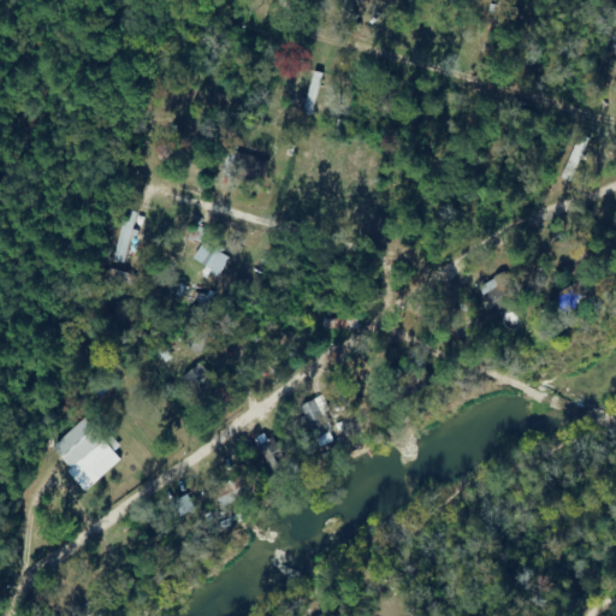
[(323,75),(313,71),(301,113),(312,116),(323,75)]
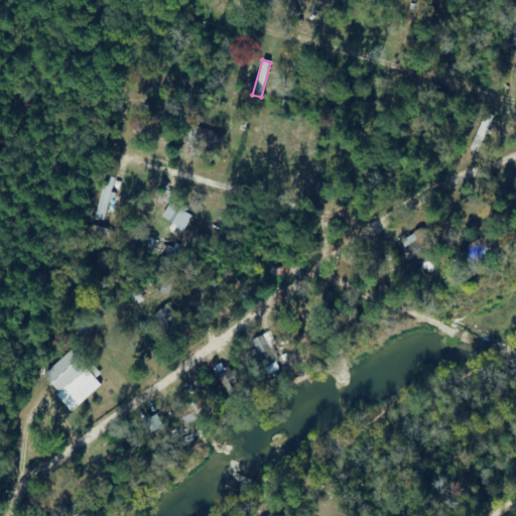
[(224,132),(188,127),(185,147),(221,153),(224,132)]
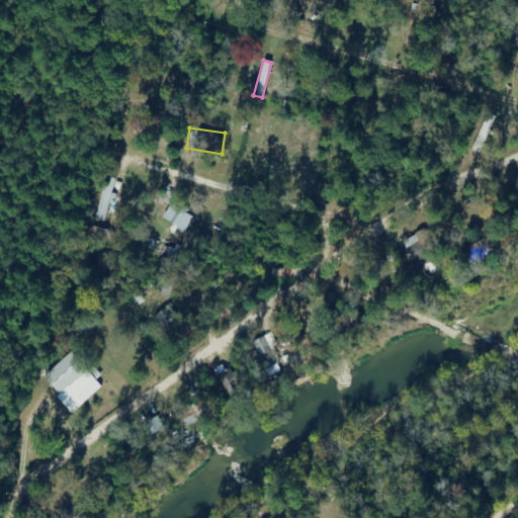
[(183,232),(192,216),(170,202),(161,219),(183,232)]
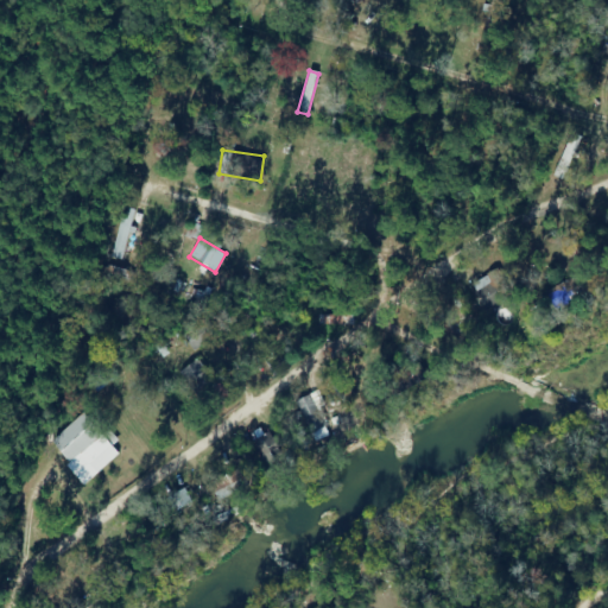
[(555,309),(597,289),(589,270),(545,290),(555,309)]
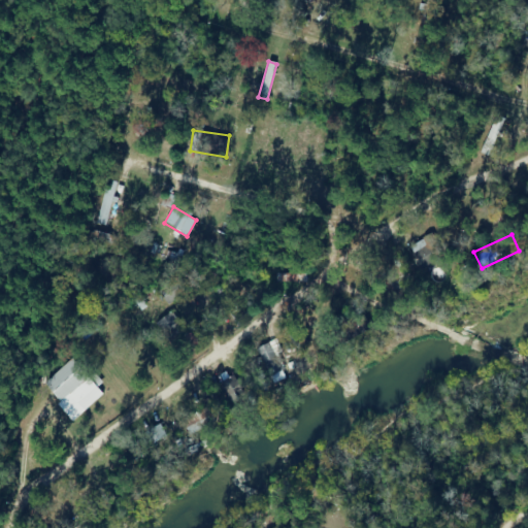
[(436,261),(429,238),(409,244),(418,267),(436,261)]
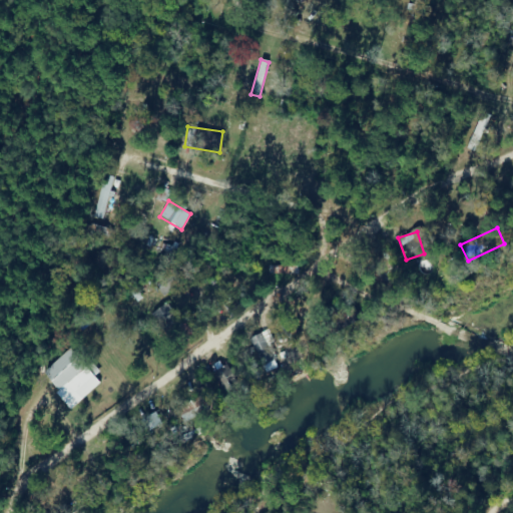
[(163,298),(183,282),(171,268),(152,284),(163,298)]
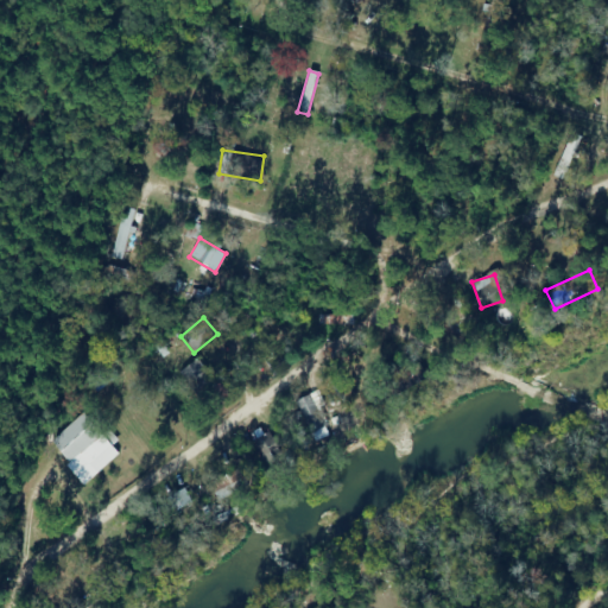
[(201,399),(216,391),(200,360),(184,368),(201,399)]
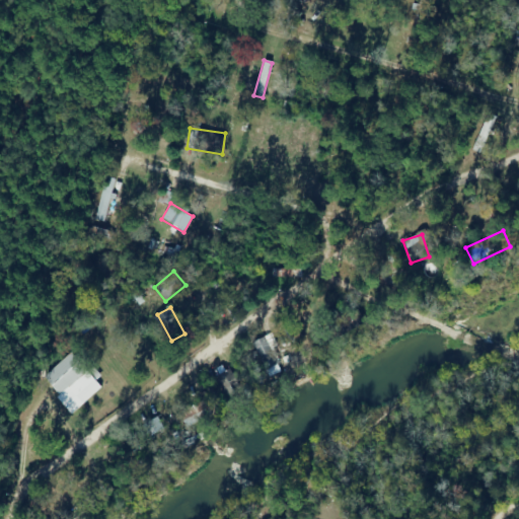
[(302,340),(295,326),(286,331),(293,345),(302,340)]
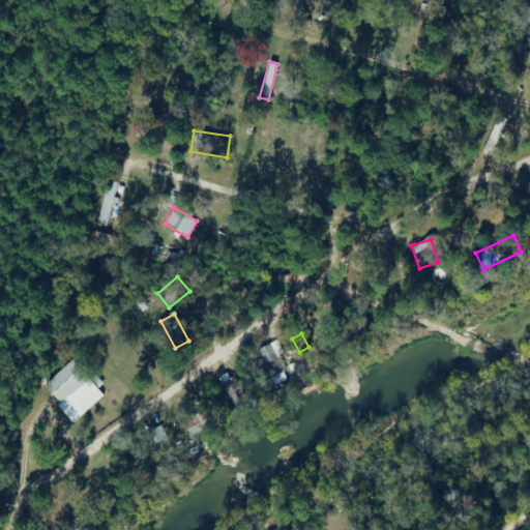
[(257,349),(269,377),(289,369),(276,341),(257,349)]
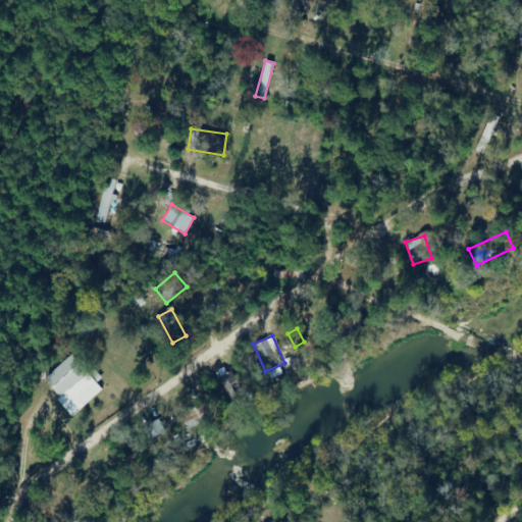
[(66,389),(82,407),(101,389),(67,353),(40,378),(58,398),(66,389)]
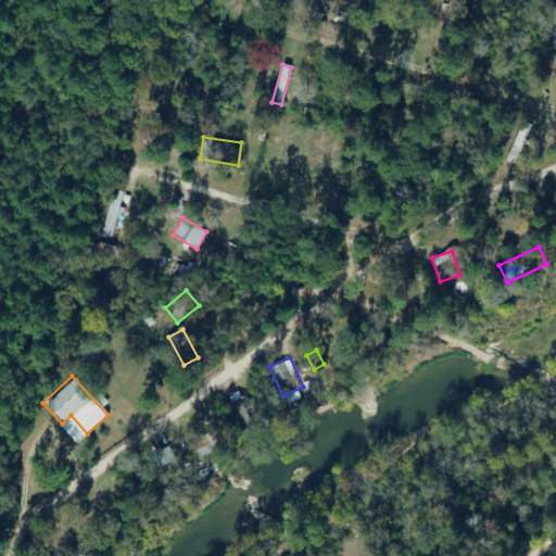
[(255,396),(248,401),(244,394),(229,402),(238,417),(260,406),(255,396)]
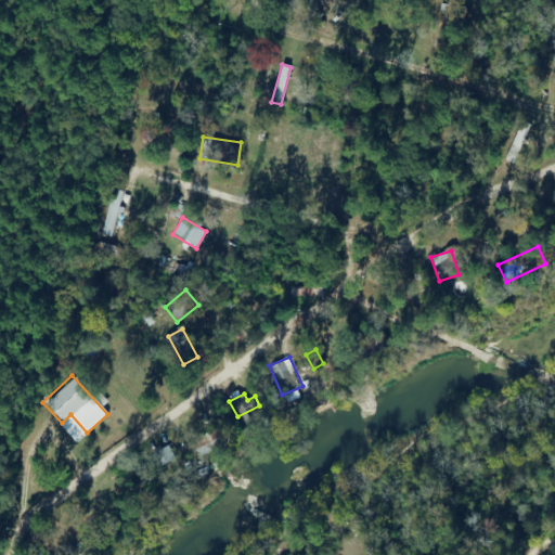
[(219,446),(210,430),(191,442),(198,456),(219,446)]
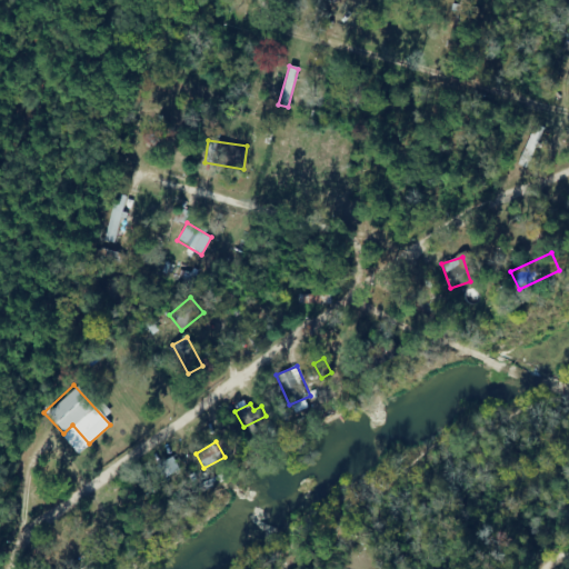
[(178,470),(171,457),(156,466),(162,478),(178,470)]
